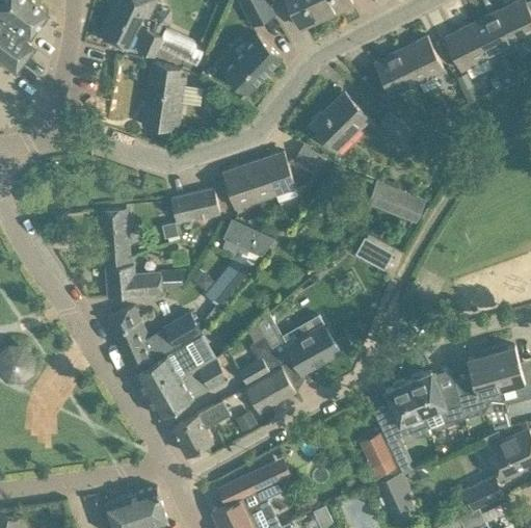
[(48,15),(46,14),(28,0),(0,0),(0,44),(25,62),(34,50),(26,44),(48,15)]
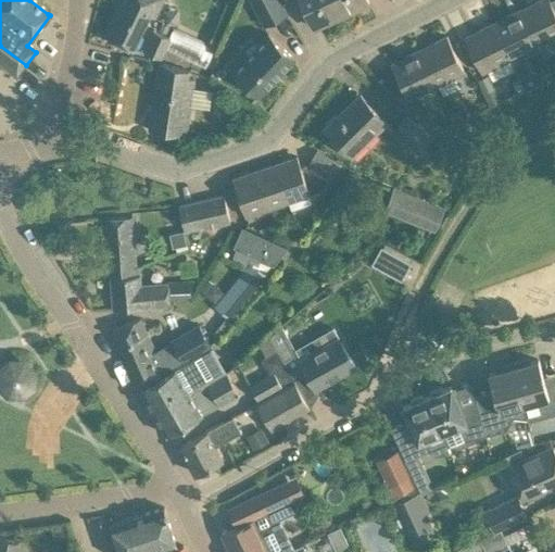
[(131,53),(141,34),(148,20),(153,22),(163,0),(123,0),(104,39),(131,53)]
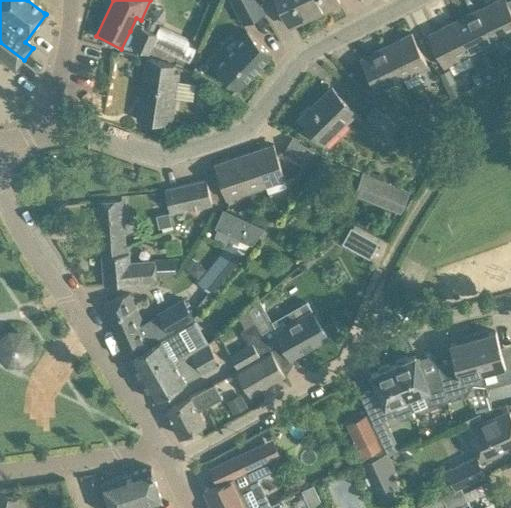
[(263,16),(257,5),(254,0),(228,0),(242,26),(263,16)]
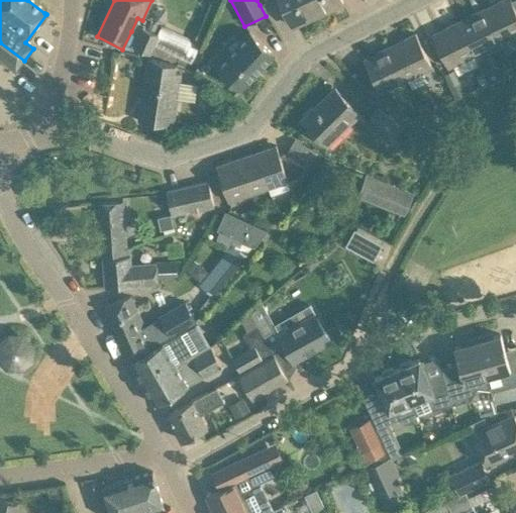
[(278,0),(291,29),(317,17),(309,0),(278,0)]
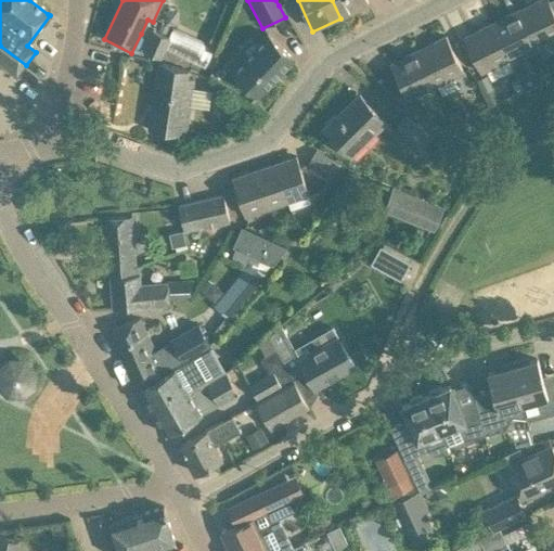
[(332,0),(340,18),(368,7),(364,0),(332,0)]
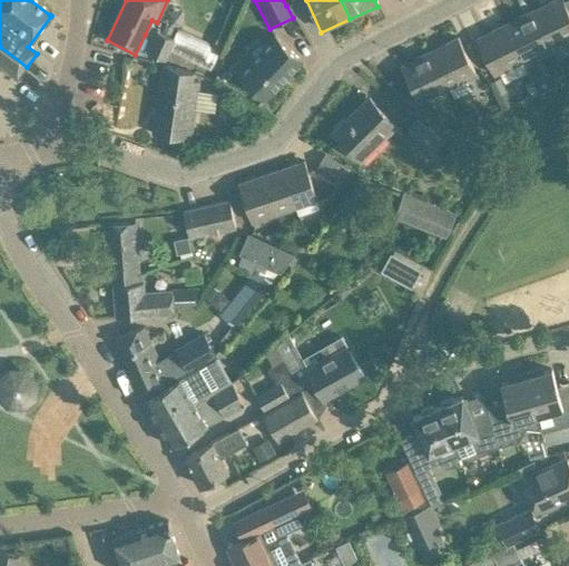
[(568,51),(568,47),(567,42),(568,40),(568,18),(560,0),(532,15),(550,50),(553,59),(568,51)]
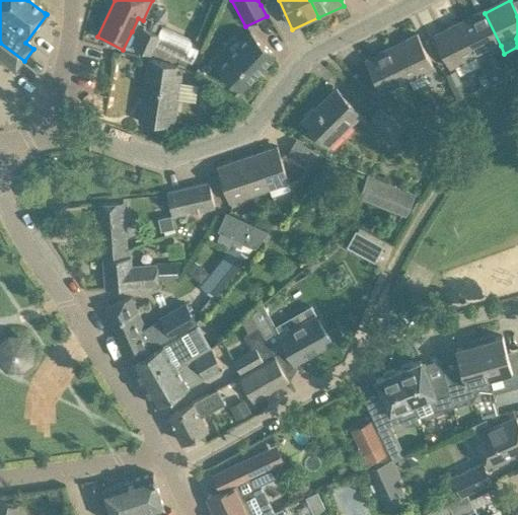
[(475,59),(501,46),(485,13),(459,25),(475,59)]
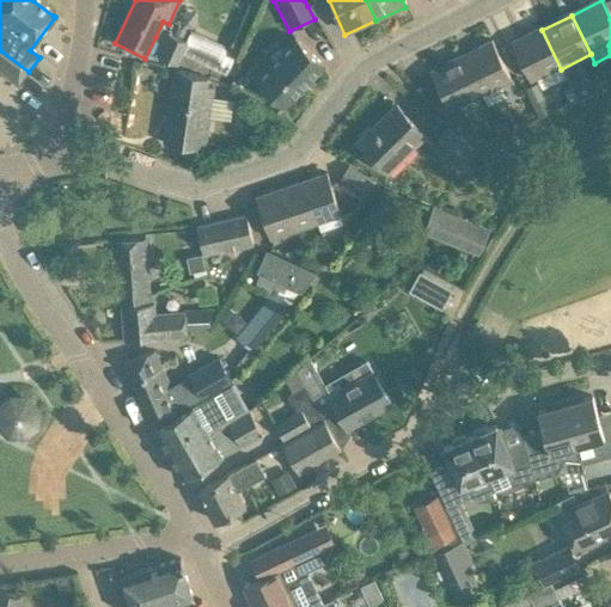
[(530,84),(561,69),(542,30),(511,44),(530,84)]
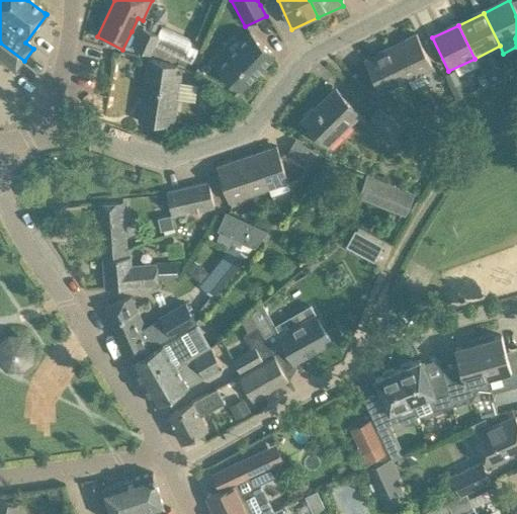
[(158,38),(141,31),(133,51),(150,58),(158,38)]
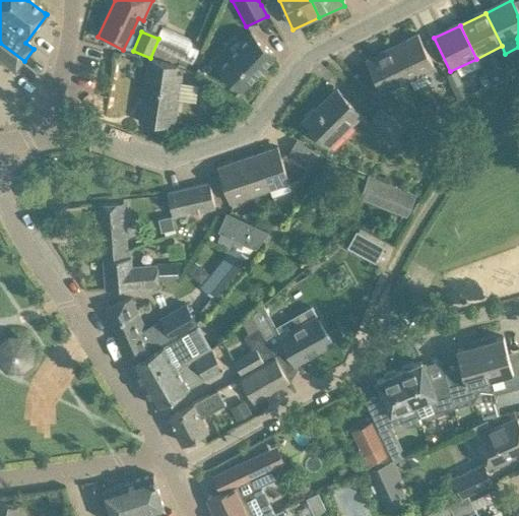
[(234,86),(241,92),(274,57),(250,35),(231,56),(228,52),(214,66),(217,70),(216,70),(224,77),(221,80),(231,88),(234,86)]
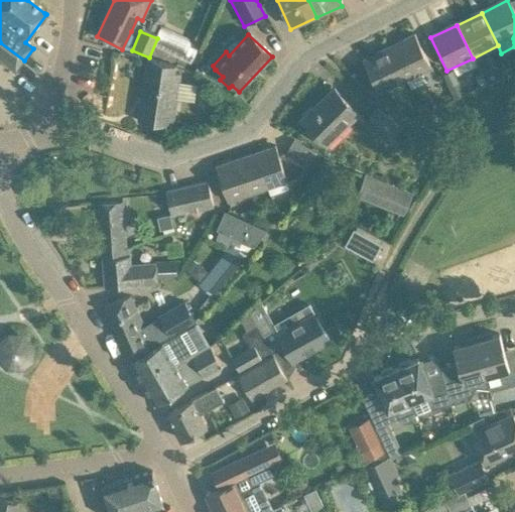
[(388,49),(404,83),(430,70),(414,36),(388,49)]
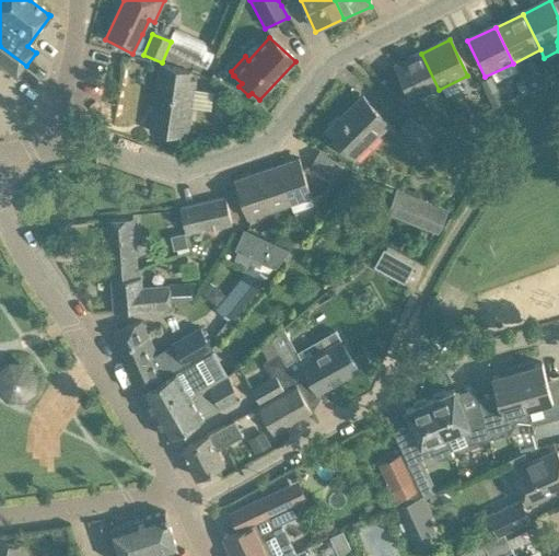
[(26,66),(0,46),(0,67),(16,79),(26,66)]
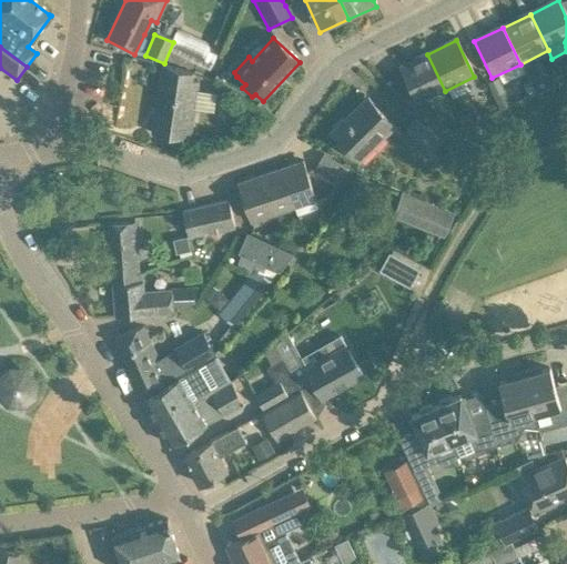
[(417,106),(445,91),(427,54),(398,69),(417,106)]
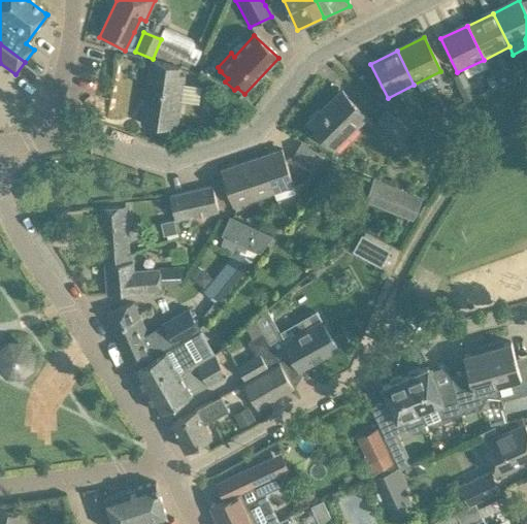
[(176,77),(177,67),(151,63),(141,127),(175,132),(184,78),(176,77)]
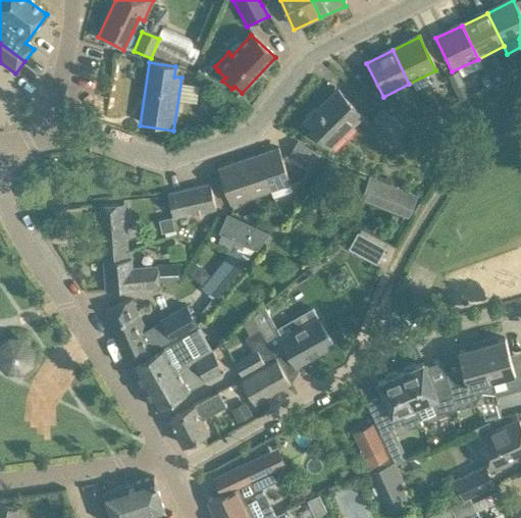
[(498,71),(486,76),(491,88),(504,82),(498,71)]
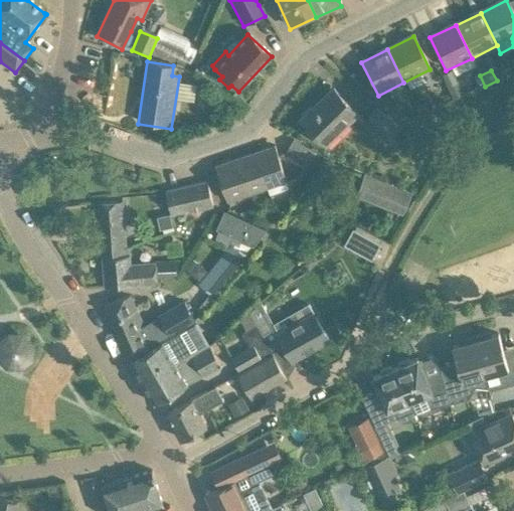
[(451,72),(441,77),(443,81),(431,87),(437,102),(449,97),(446,91),(457,86),(451,72)]
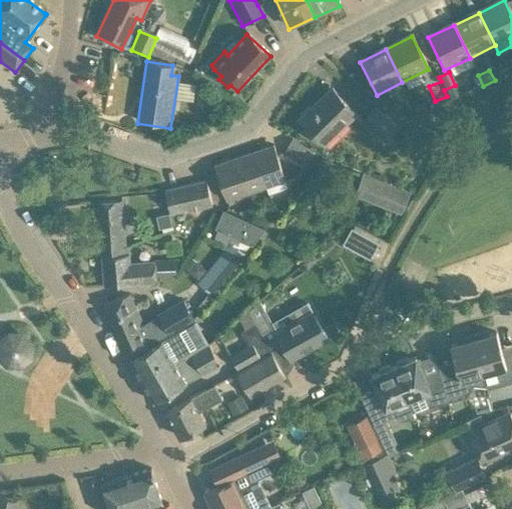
[(356,115),(346,104),(332,90),(311,111),(309,109),(299,119),(301,121),(299,122),(323,147),(356,115)]
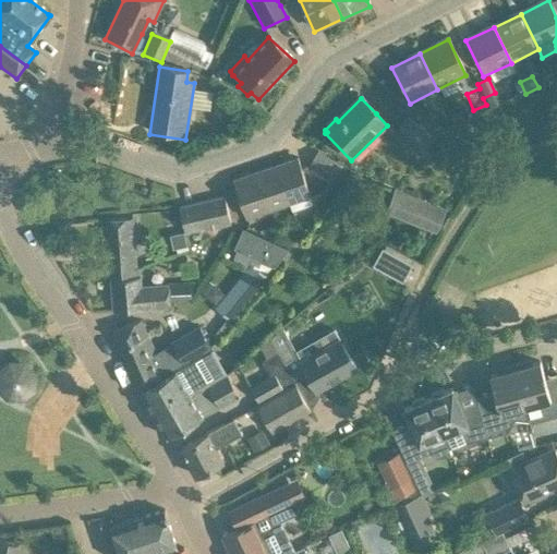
[(246,113),(238,124),(246,131),(255,120),(246,113)]
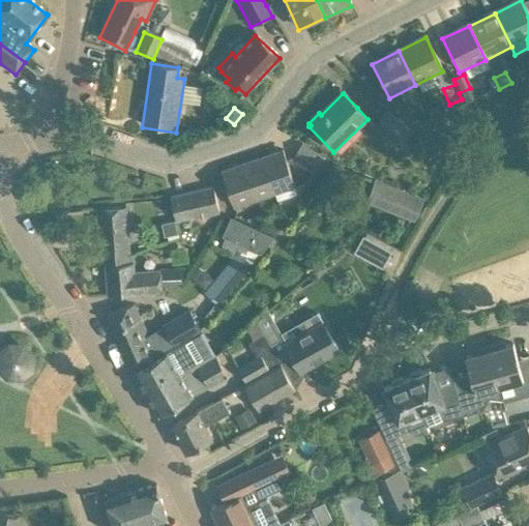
[(398,149),(411,133),(386,113),(374,129),(398,149)]
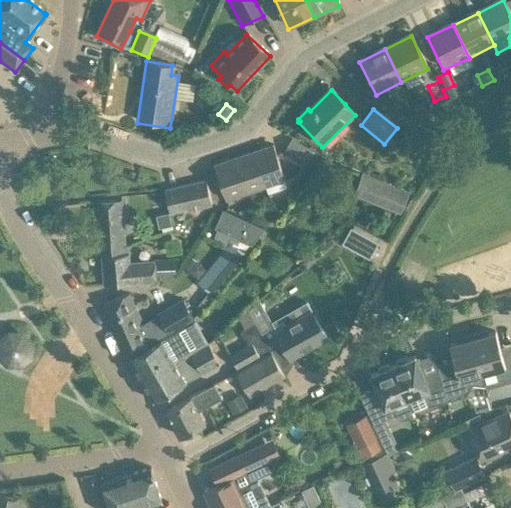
[(284,153),(304,165),(311,154),(291,142),(284,153)]
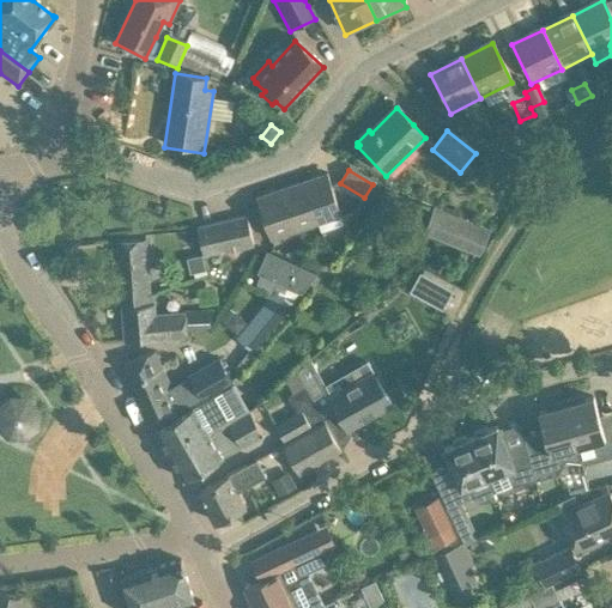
[(337,184),(331,187),(327,177),(303,184),(316,226),(340,218),(340,217),(355,212),(362,201),(335,186),(337,186),(337,184)]
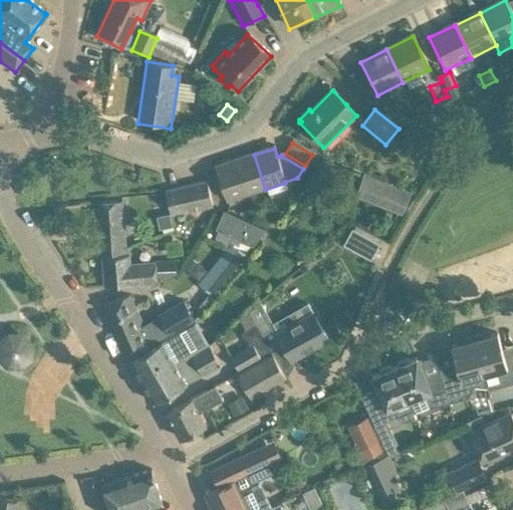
[(246,196),(265,190),(254,155),(234,162),(246,196)]
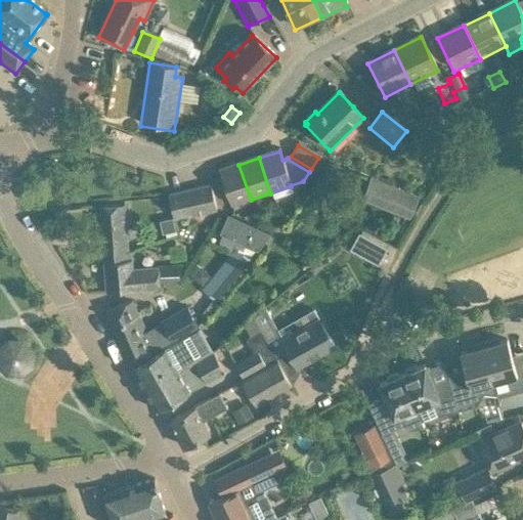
[(330,161),(314,180),(324,188),(340,170),(330,161)]
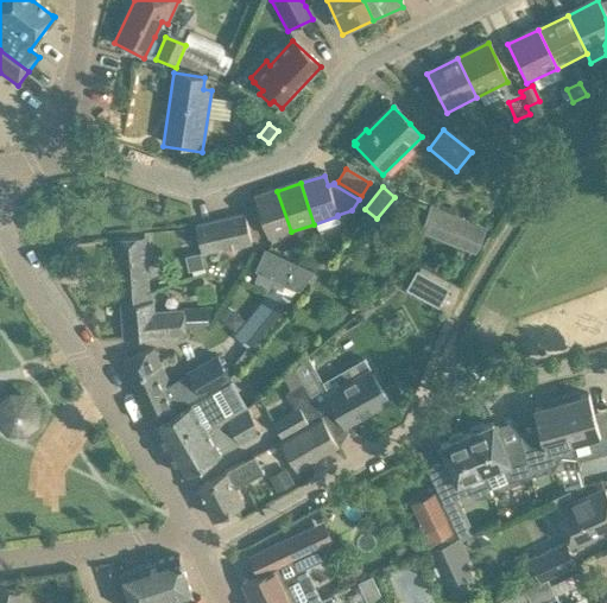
[(267,240),(291,232),(277,191),(253,200),(267,240)]
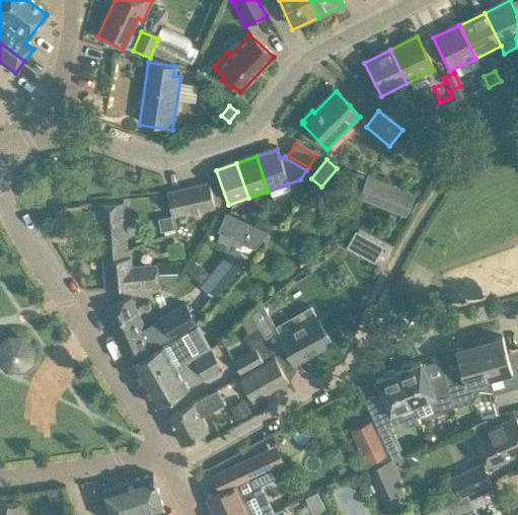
[(368,176),(358,199),(392,213),(401,191),(368,176)]
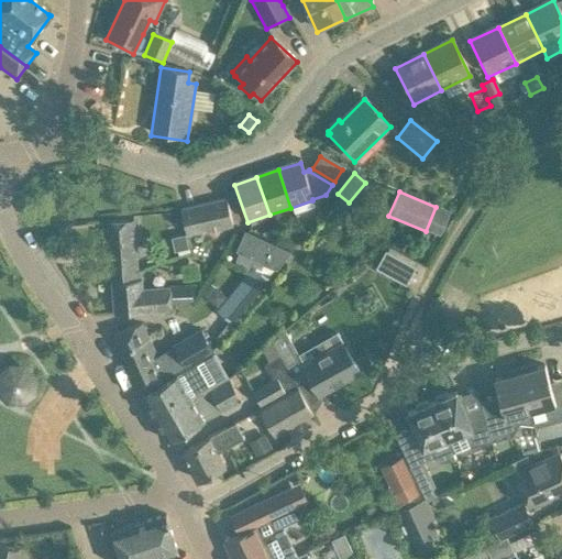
[(226,201),(196,209),(202,237),(232,229),(226,201)]
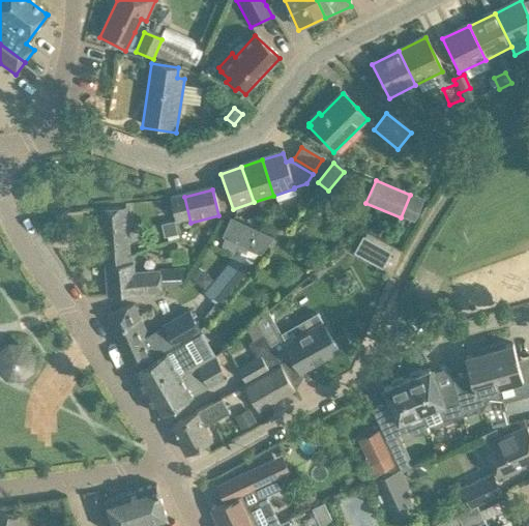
[(184,197),(170,200),(175,226),(190,223),(184,197)]
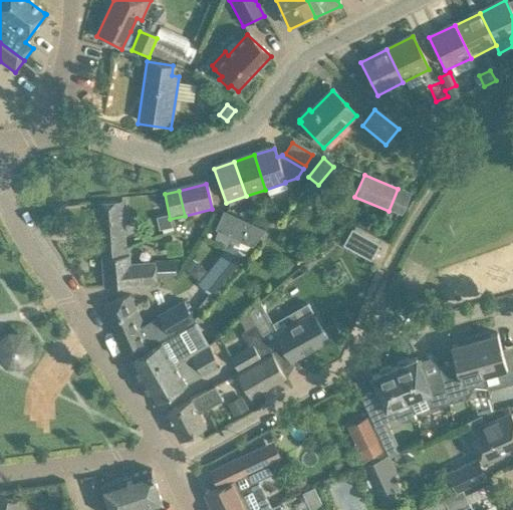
[(121,204),(98,205),(101,247),(102,259),(127,257),(127,249),(124,249),(124,245),(121,204)]
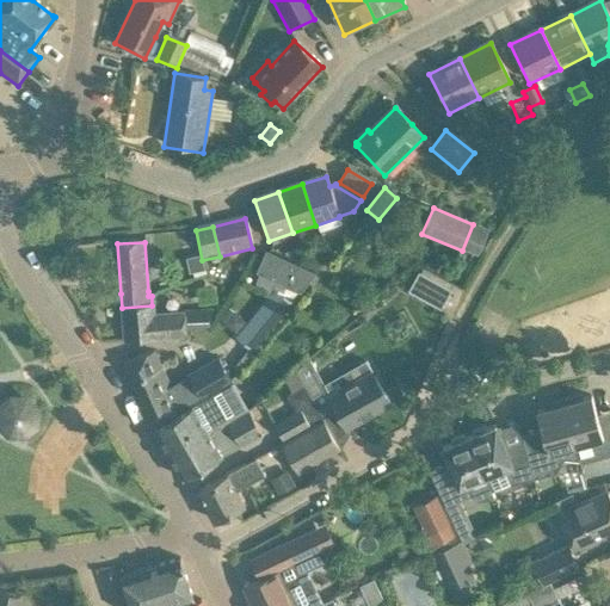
[(284,255),(285,260),(302,267),(296,251),(284,255)]
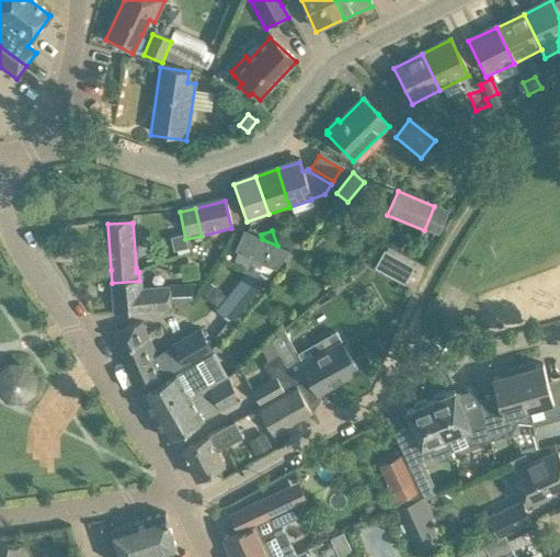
[(246,232),(236,252),(276,271),(290,253),(246,232)]
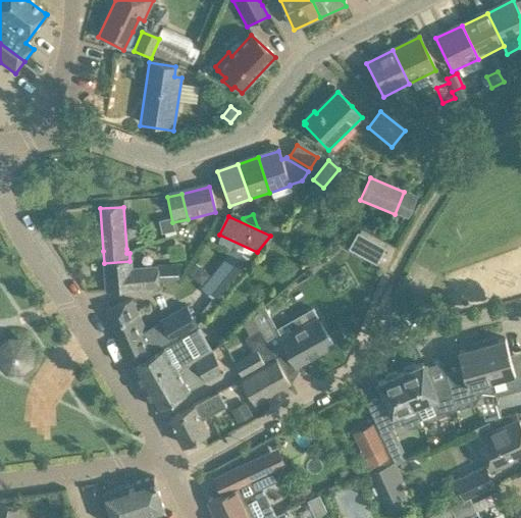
[(267,220),(262,230),(269,235),(275,224),(267,220)]
